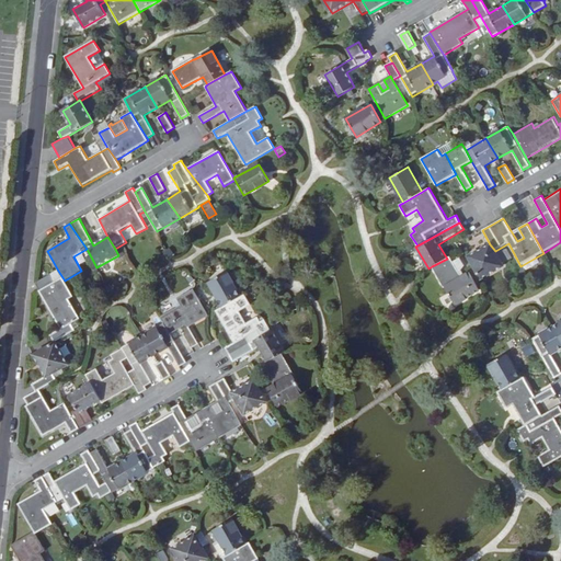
[(495,251),(490,244),(469,256),(481,278),(503,265),(495,251)]
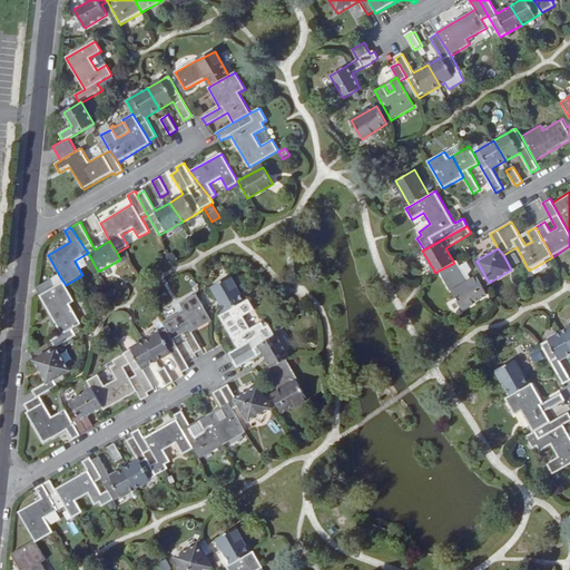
[(451,290),(470,281),(458,261),(454,263),(439,271),(450,290),(451,290)]
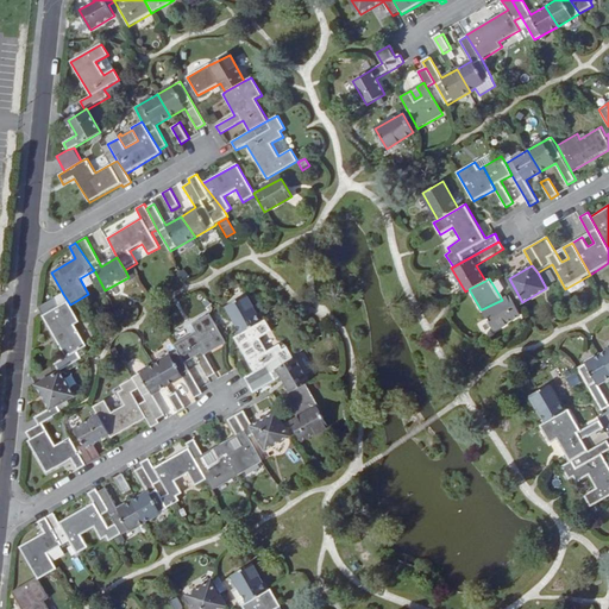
[(70,305),(63,294),(52,299),(38,307),(66,357),(54,364),(58,372),(62,370),(82,358),(77,351),(87,346),(75,325),(80,322),(70,305)]
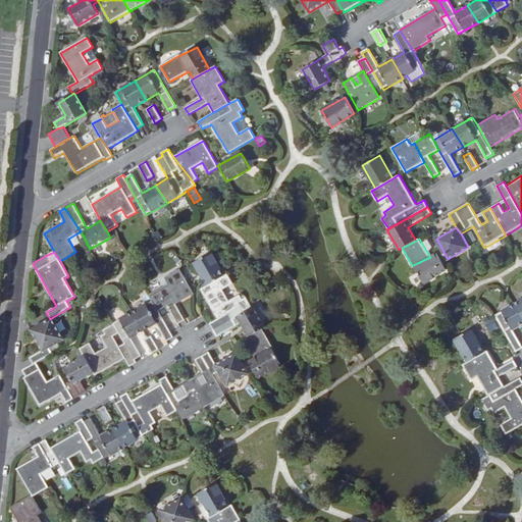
[(430,257),(413,265),(423,282),(447,269),(437,253),(430,257)]
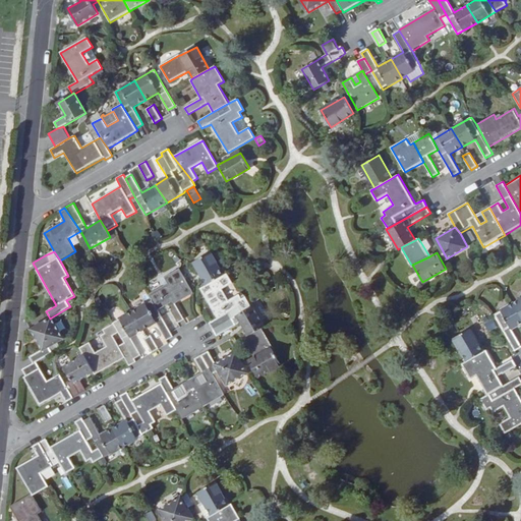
[(207,285),(224,276),(211,253),(193,263),(207,285)]
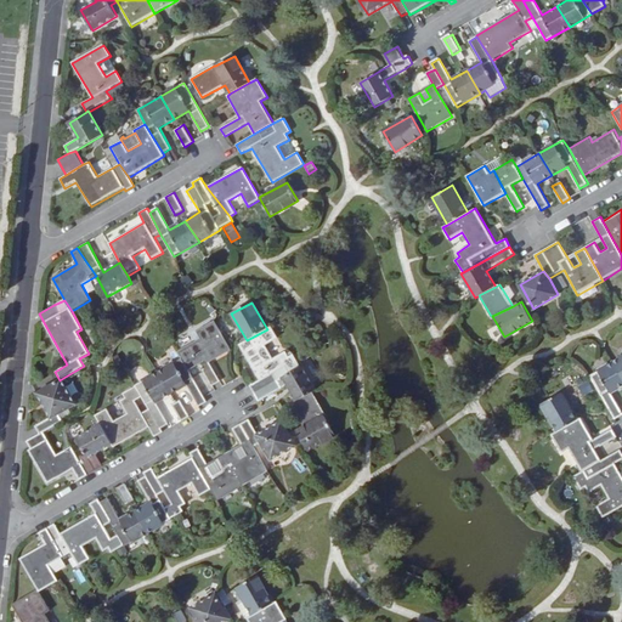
[(181,358),(190,372),(201,365),(213,386),(221,382),(210,363),(232,350),(215,321),(196,332),(201,338),(177,351),(181,358)]
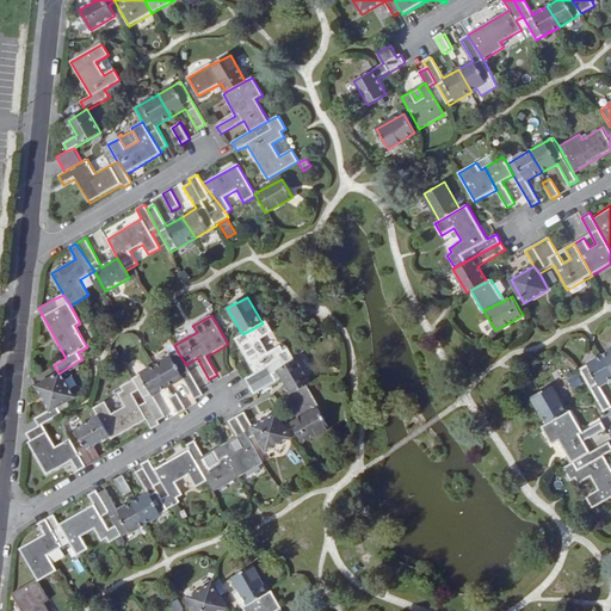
[(263,323),(242,334),(235,339),(255,374),(246,378),(251,388),(296,360),(288,347),(284,350),(282,346),(269,352),(261,339),(273,333),(266,321),(263,323)]
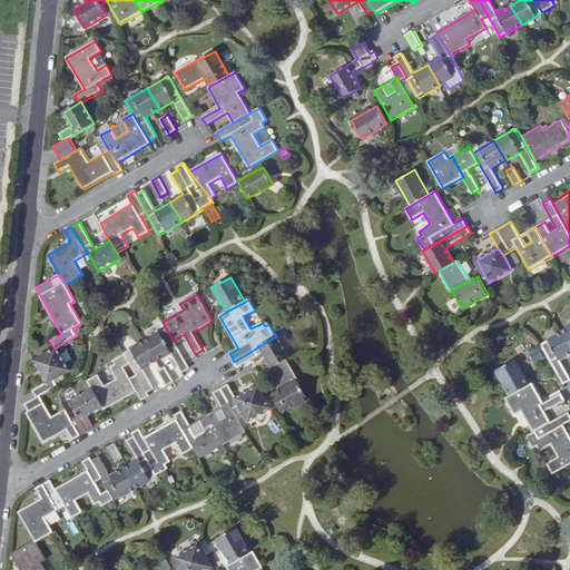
[(124,354),(147,393),(155,389),(144,369),(157,361),(172,353),(183,373),(190,369),(188,365),(174,341),(166,328),(124,354)]
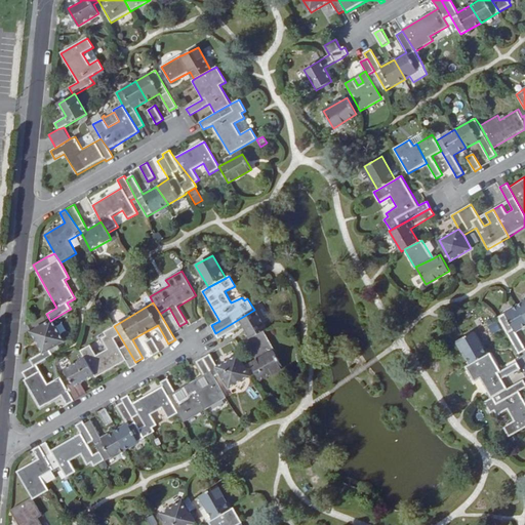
[(524,326),(524,316),(518,306),(498,317),(519,354),(524,350),(524,346),(517,331),(524,326)]
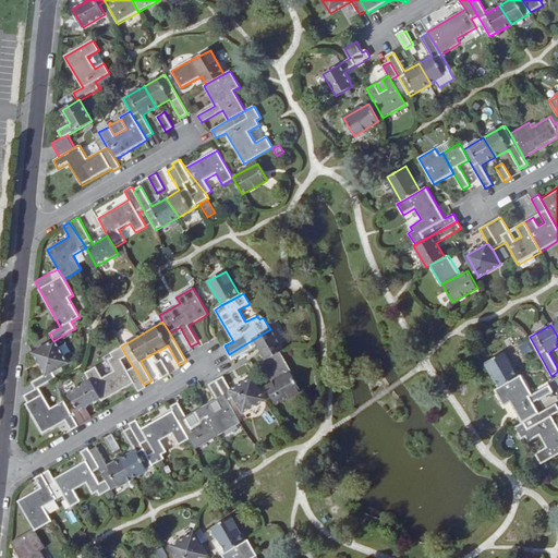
[(270,329),(229,354),(233,361),(258,347),(266,360),(262,362),(274,381),(291,372),(292,372),(281,352),(284,350),(273,327),(270,329)]
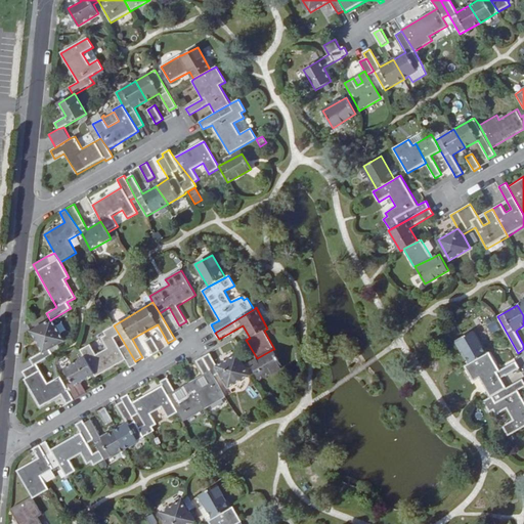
[(53,318),(50,320),(30,333),(41,352),(29,359),(33,366),(38,365),(53,355),(50,349),(66,340),(53,318)]
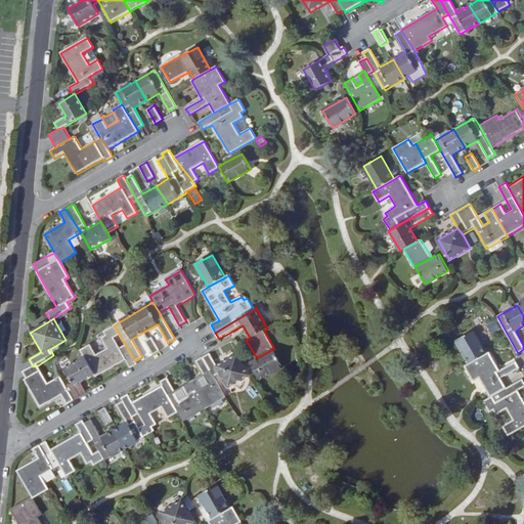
[(84,357),(94,375),(96,378),(126,360),(130,368),(137,364),(135,361),(114,325),(103,332),(105,335),(101,338),(107,348),(96,354),(90,344),(80,350),(84,357)]
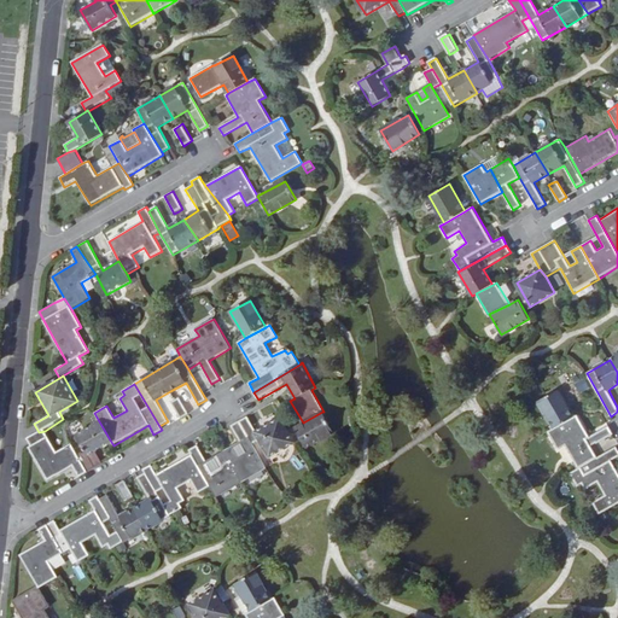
[(554,429),(575,417),(559,390),(538,401),(554,429)]
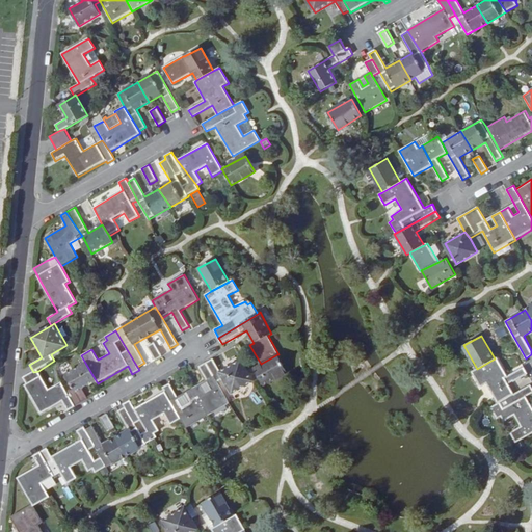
[(154,342),(151,344),(148,346),(155,361),(162,356),(154,342)]
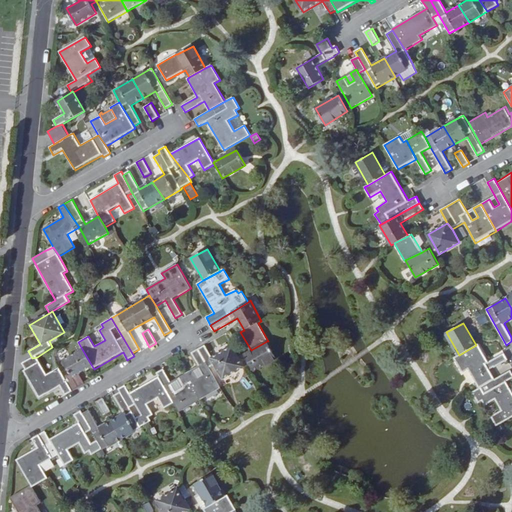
[(267,341),(251,350),(244,355),(254,371),(276,358),(267,341)]
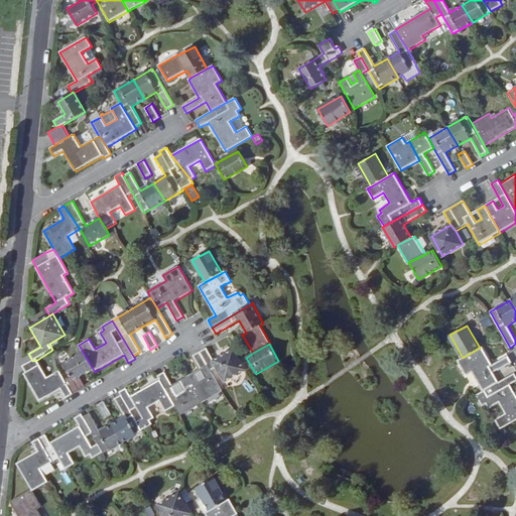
[(483,391),(499,381),(494,372),(512,362),(508,356),(493,364),(483,346),(480,348),(463,358),(458,360),(467,375),(472,372),(483,391)]
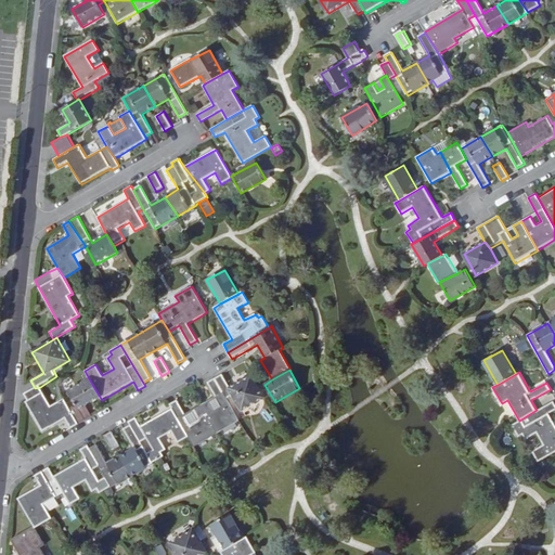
[(215,378),(227,399),(233,395),(243,410),(265,397),(252,375),(230,388),(222,374),(215,378)]
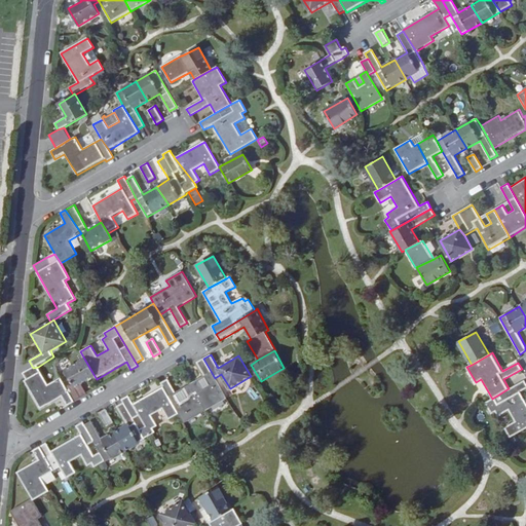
[(67,387),(74,403),(87,395),(82,383),(95,376),(84,359),(65,371),(73,384),(67,387)]
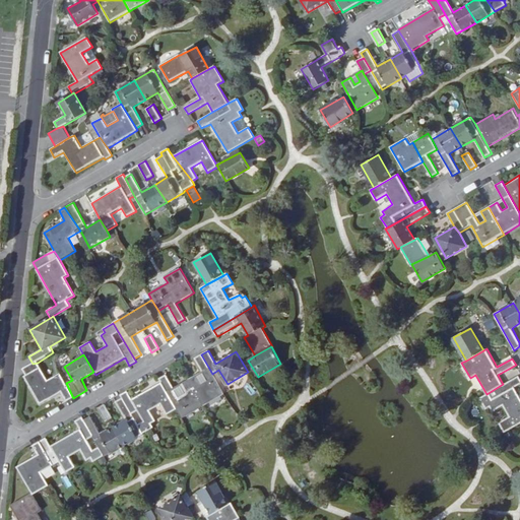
[(212,374),(201,354),(194,359),(202,372),(187,380),(203,406),(224,394),(212,374)]
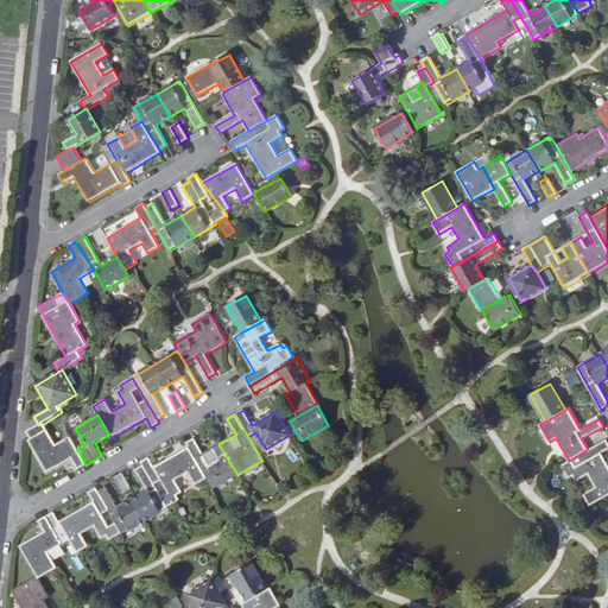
[(44,424),(38,425),(27,431),(32,439),(29,441),(48,473),(71,458),(78,469),(86,466),(77,448),(70,436),(56,444),(44,424)]
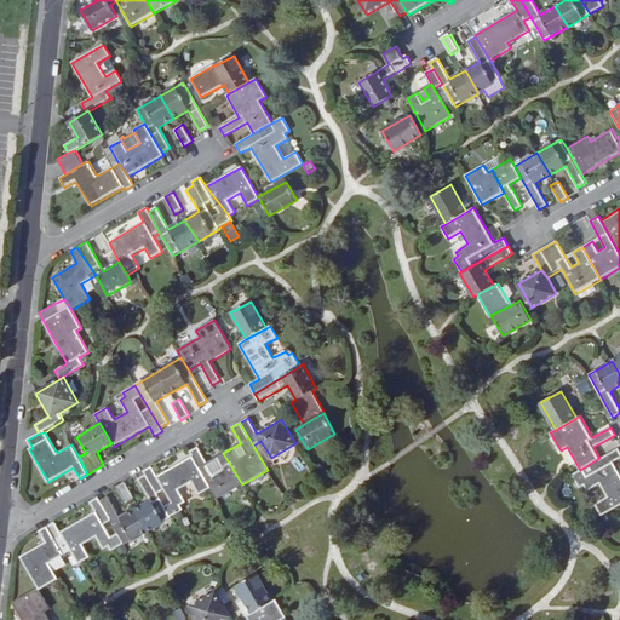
[(242,484),(223,453),(207,463),(199,447),(190,452),(193,455),(211,489),(218,499),(242,484)]
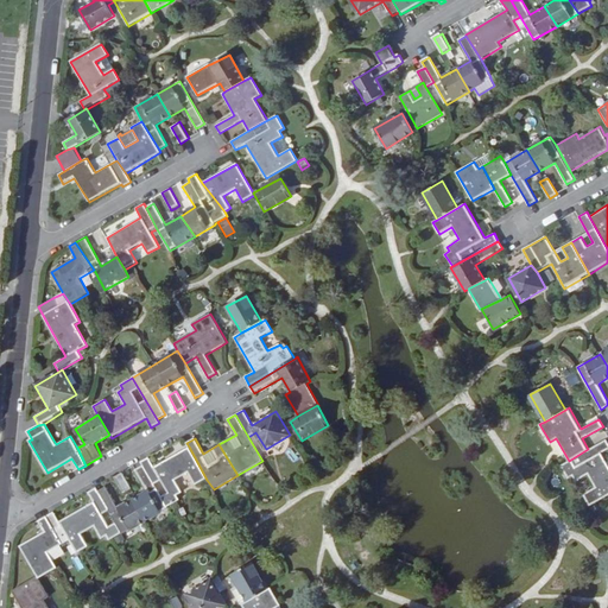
[(588,449),(569,461),(561,464),(569,479),(574,476),(576,482),(588,475),(595,487),(583,493),(590,506),(607,494),(607,463),(602,453),(607,449),(607,442),(607,439),(588,449)]
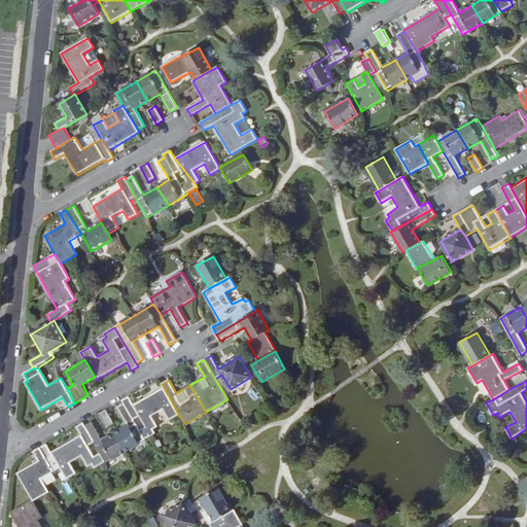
[(179,416),(164,387),(134,405),(130,396),(121,400),(124,403),(117,408),(129,426),(115,433),(126,452),(146,441),(146,440),(156,433),(153,429),(159,426),(152,417),(164,410),(170,421),(179,416)]
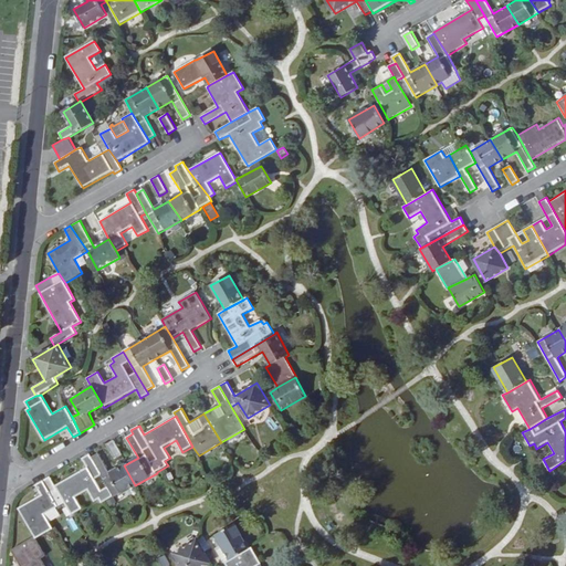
[(115,460),(118,458),(123,456),(114,439),(106,444),(115,460)]
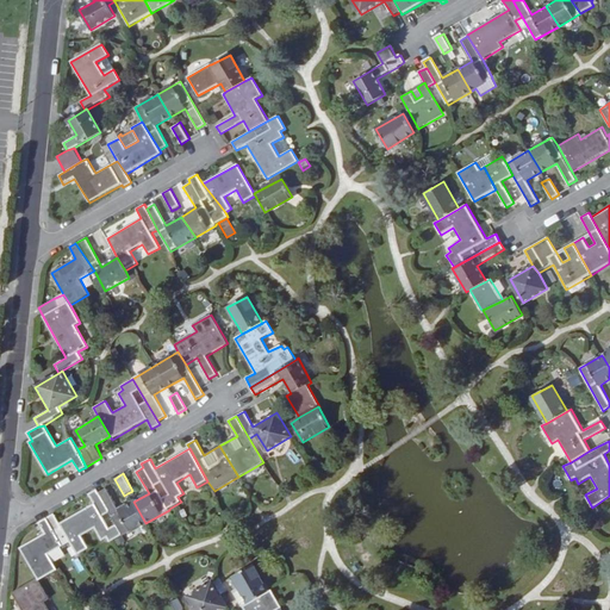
[(145,523),(134,502),(119,511),(107,489),(99,493),(122,535),(123,536),(145,523)]
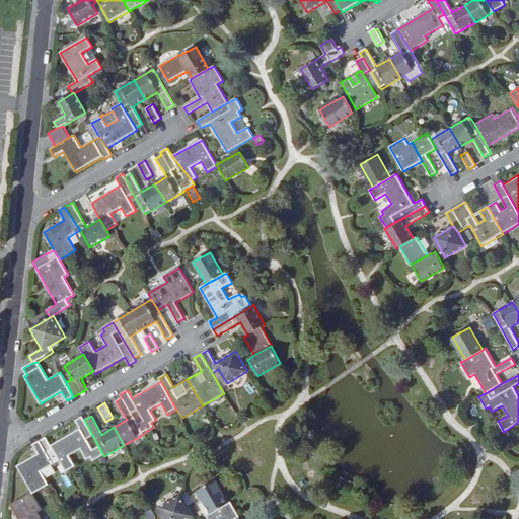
[(103,455),(84,420),(82,417),(75,421),(80,429),(51,446),(47,437),(38,442),(51,466),(60,461),(62,465),(66,472),(76,466),(70,456),(80,450),(87,460),(91,458),(93,461),(103,455)]
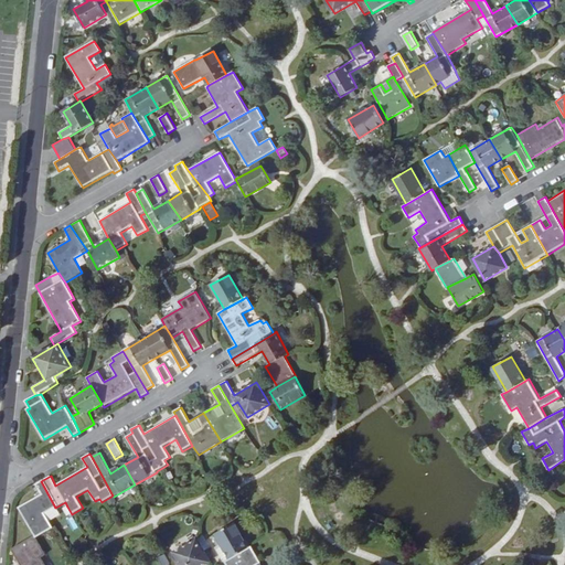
[(55,508),(41,481),(35,484),(41,494),(19,508),(34,535),(36,537),(53,528),(45,514),(55,508)]
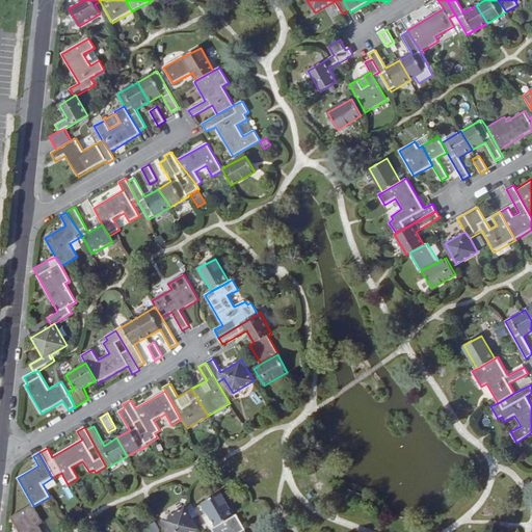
[(216,526),(233,516),(220,494),(203,503),(216,526)]
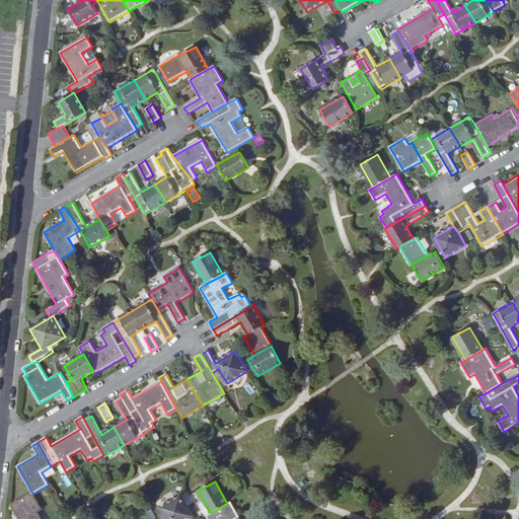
[(33,494),(31,492),(10,505),(18,518),(43,518),(39,512),(43,510),(33,494)]
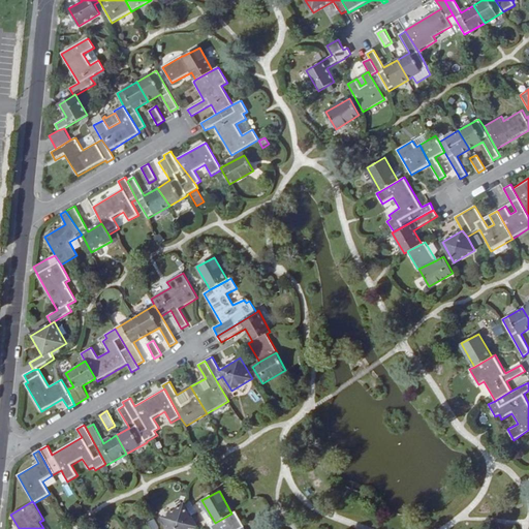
[(191,528),(195,526),(184,505),(162,519),(168,528),(191,528)]
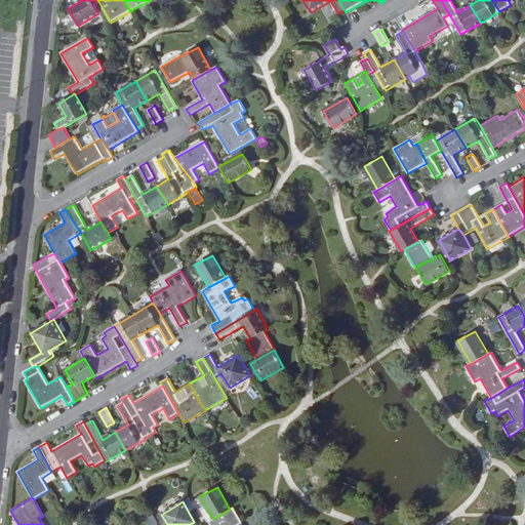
[(230,510),(213,519),(208,522),(209,524),(238,524),(242,523),(233,508),(230,510)]
